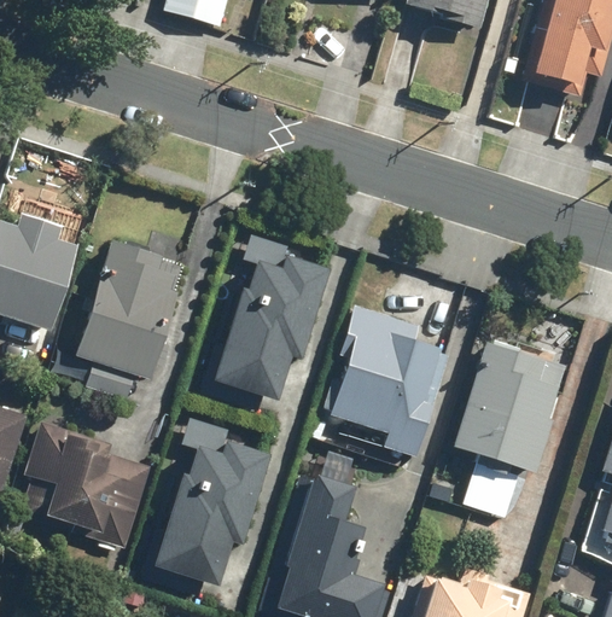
[(164,0),(162,11),(220,25),(227,0),(164,0)]
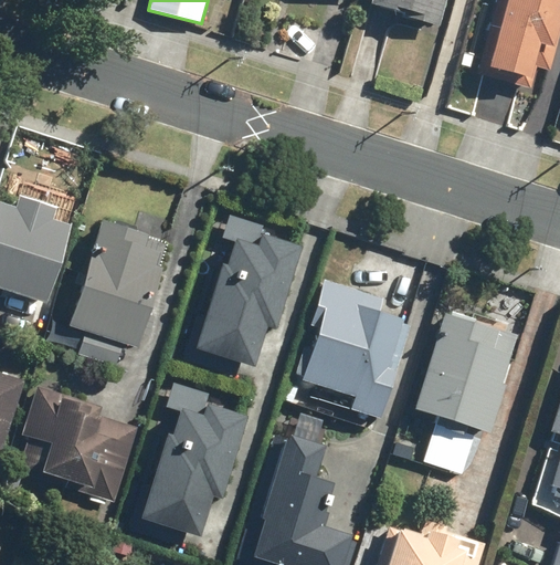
[(368,0),(368,3),(439,23),(445,0),(368,0)]
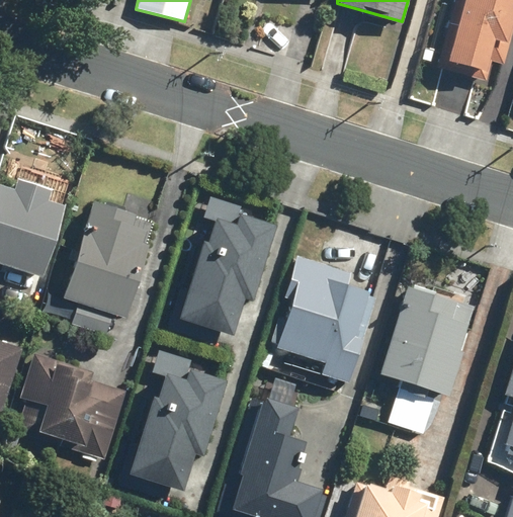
[(455,0),(438,66),(487,79),(493,60),(504,64),(512,30),(512,0),(455,0)]
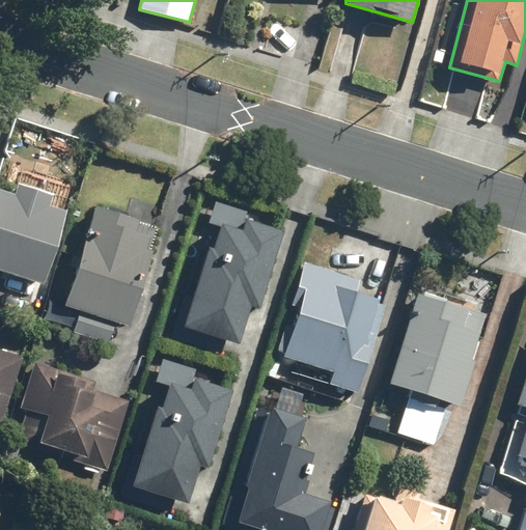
[(0,270),(43,284),(66,210),(48,203),(52,193),(18,182),(14,193),(0,188),(0,270)]
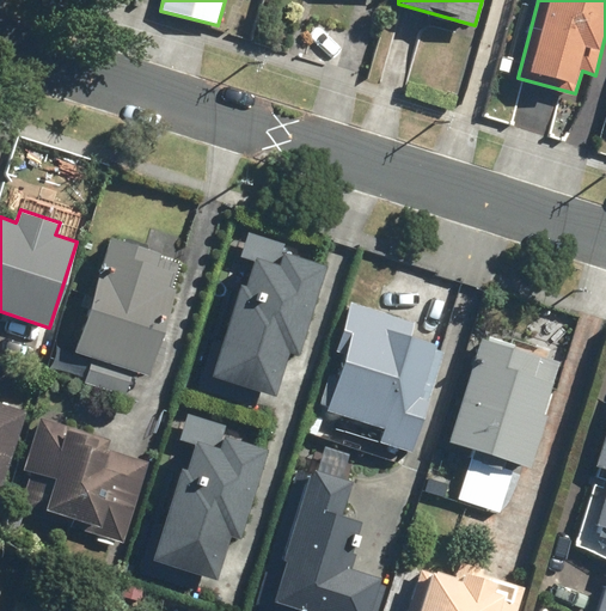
[(135,370),(152,374),(188,258),(108,234),(73,349),(93,355),(85,380),(128,393),(135,370)]
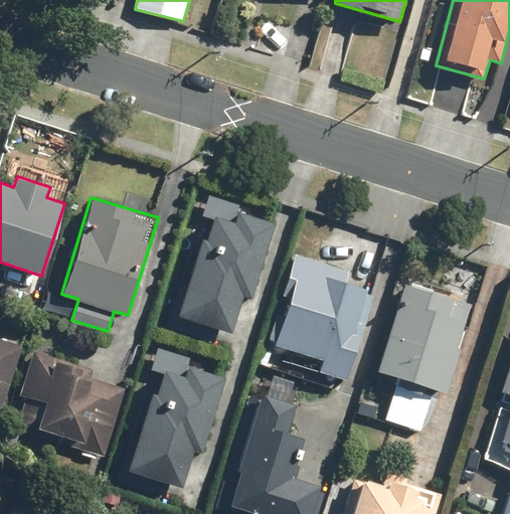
[(161,309),(226,331),(238,296),(252,301),(273,242),(252,235),(250,240),(228,232),(229,227),(193,214),(161,309)]
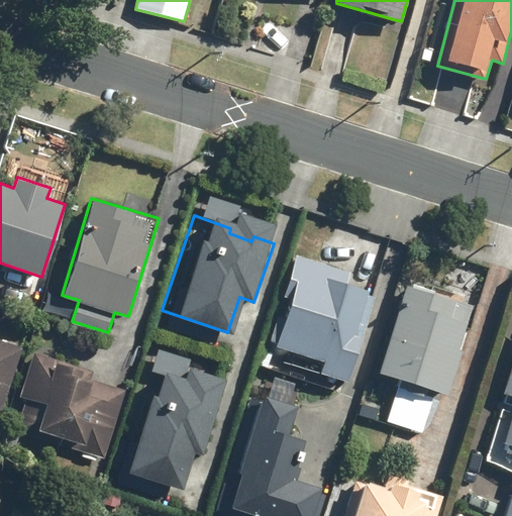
[(277,346),(354,371),(380,292),(347,281),(351,270),(298,251),(283,296),(293,299),(277,346)]
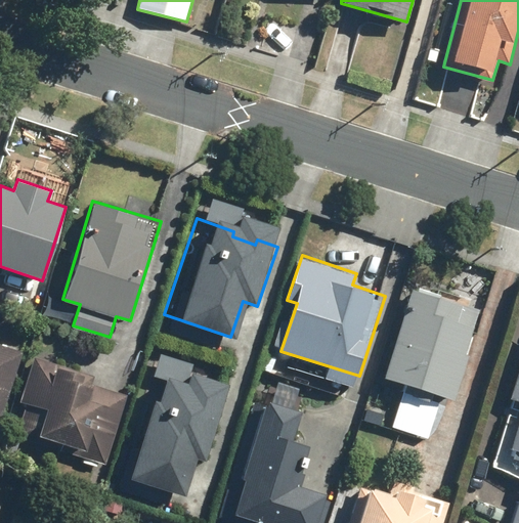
[(384,378),(456,401),(471,355),(467,354),(481,308),(415,287),(384,378)]
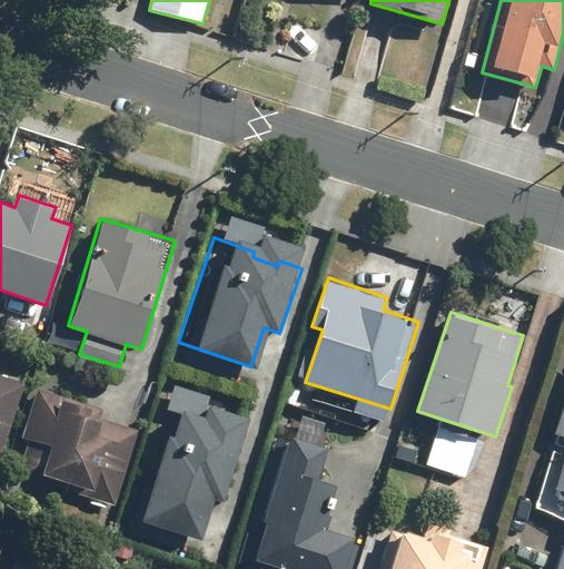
[(0,457),(25,382),(0,374),(0,457)]
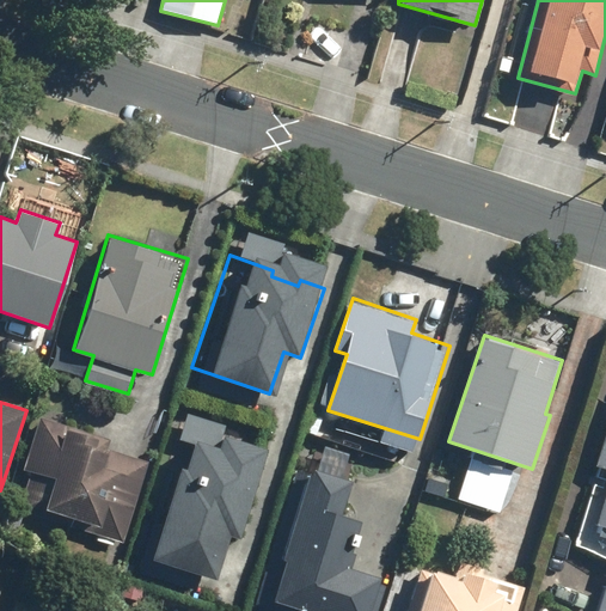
[(185,447),(147,564),(206,584),(224,529),(236,532),(264,443),(227,431),(231,419),(190,405),(177,445),(185,447)]
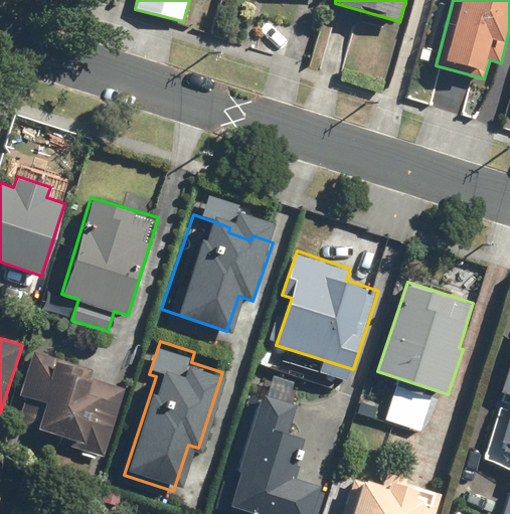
[(17,426),(104,455),(125,388),(91,377),(94,369),(34,350),(20,394),(26,396),(17,426)]
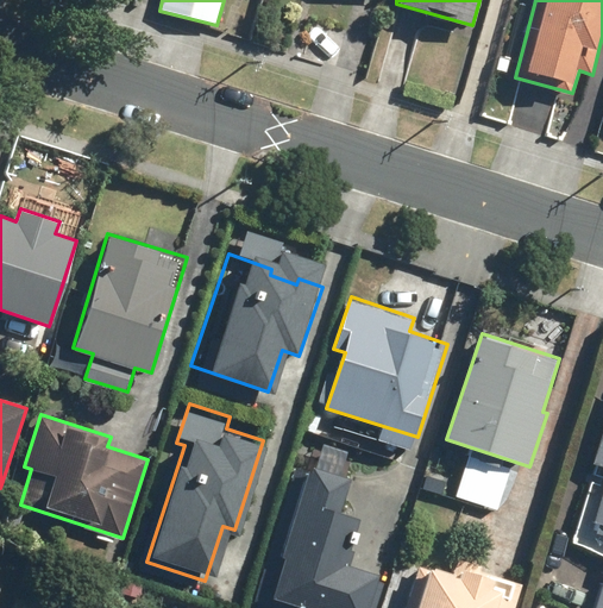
[(457,494),(500,506),(512,468),(468,455),(457,494)]
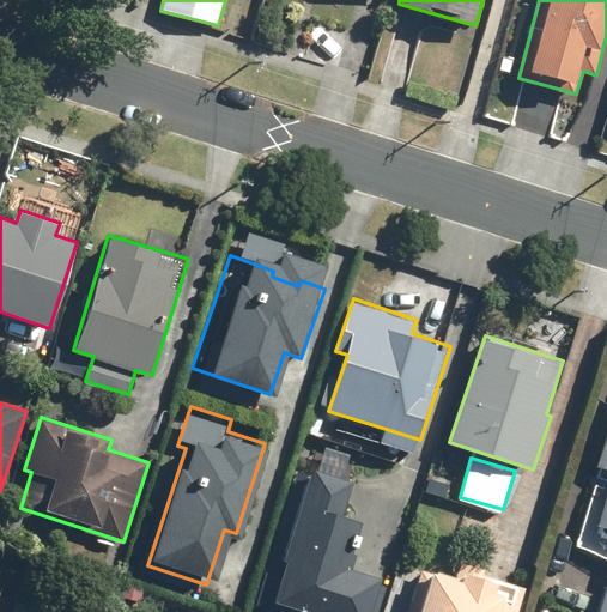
[(297,467),(253,606),(271,611),(378,611),(388,583),(341,569),(357,520),(343,516),(353,485),(297,467)]
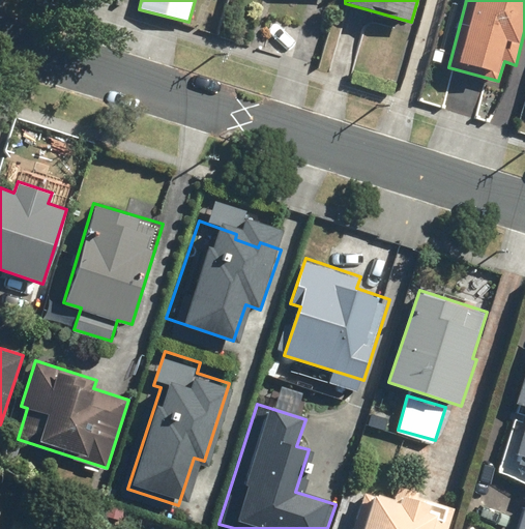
[(355,528),(449,528),(456,508),(418,497),(420,491),(400,485),(396,498),(368,490),(355,528)]
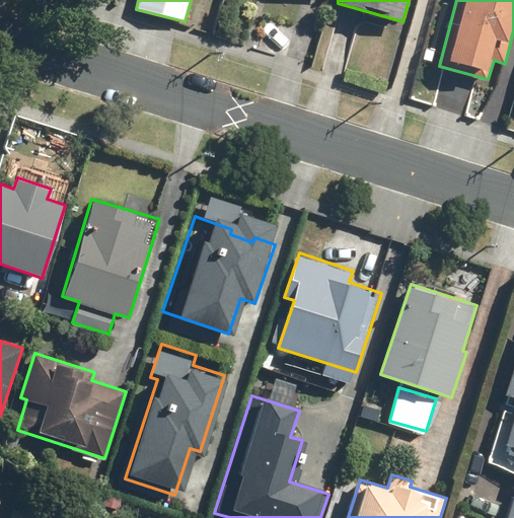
[(505,517),(513,517),(513,494),(505,517)]
